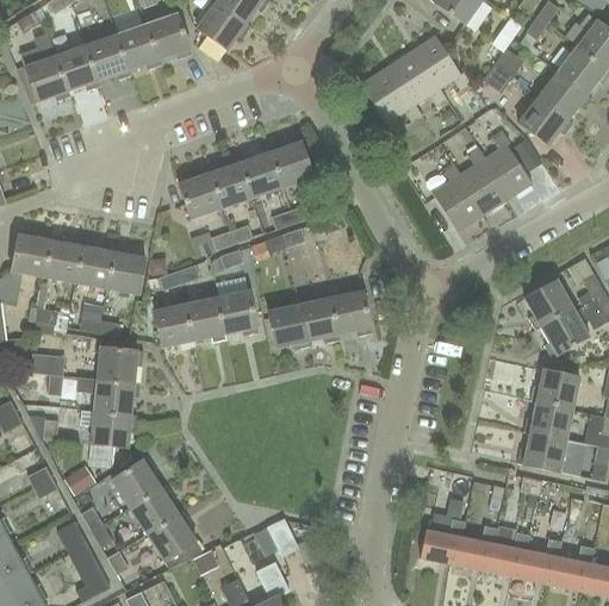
[(55,12),(72,2),(70,0),(49,0),(48,1),(55,12)]
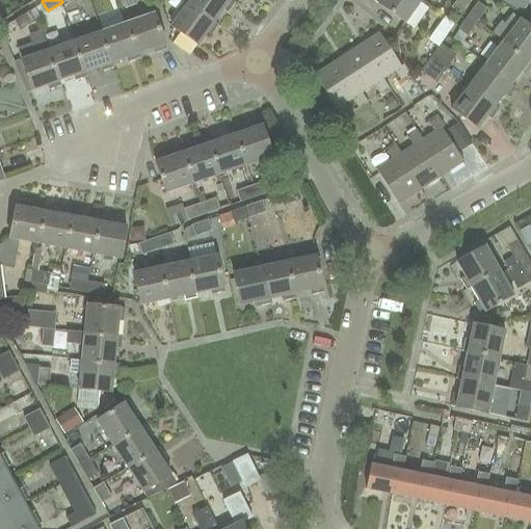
[(219,23),(214,19),(188,0),(171,24),(197,43),(207,29),(212,32),(219,23)]
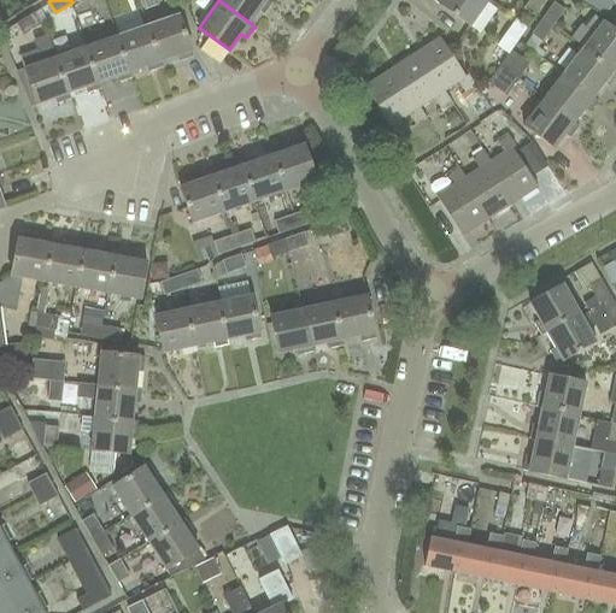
[(218,0),(248,22),(259,7),(264,11),(271,0),(218,0)]
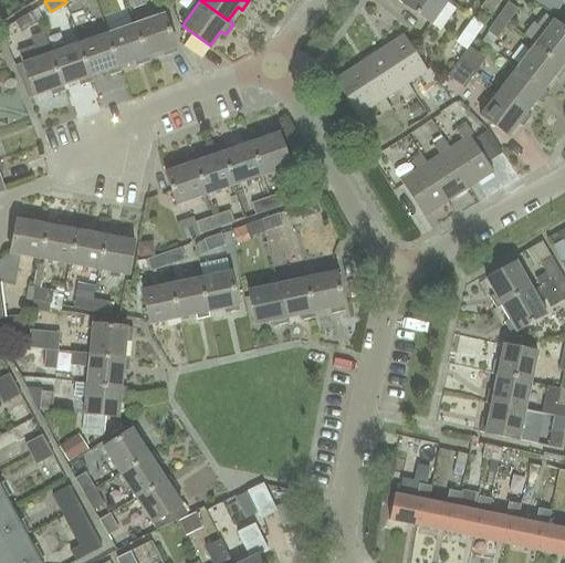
[(432,21),(447,0),(403,0),(432,21)]
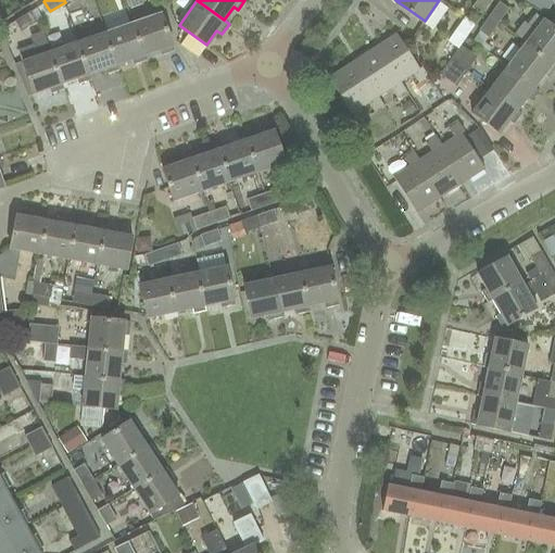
[(482,11),(490,0),(475,0),(472,4),(482,11)]
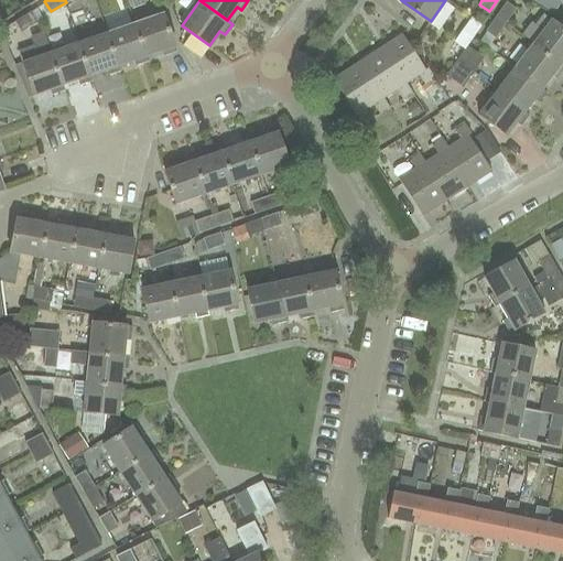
[(497,13),(507,20),(517,6),(510,0),(506,0),(497,13)]
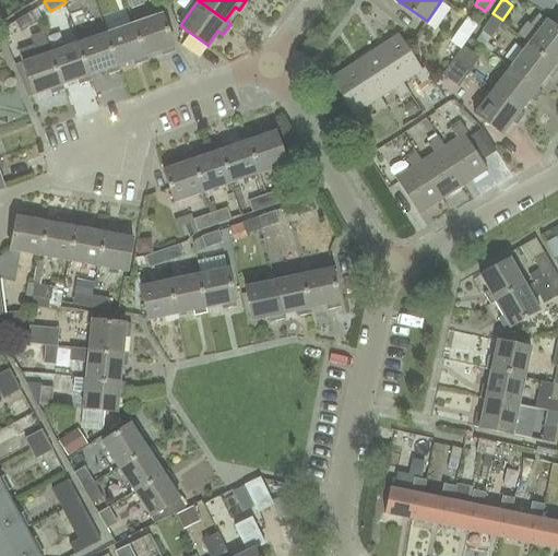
[(32,9),(16,19),(23,30),(38,20),(32,9)]
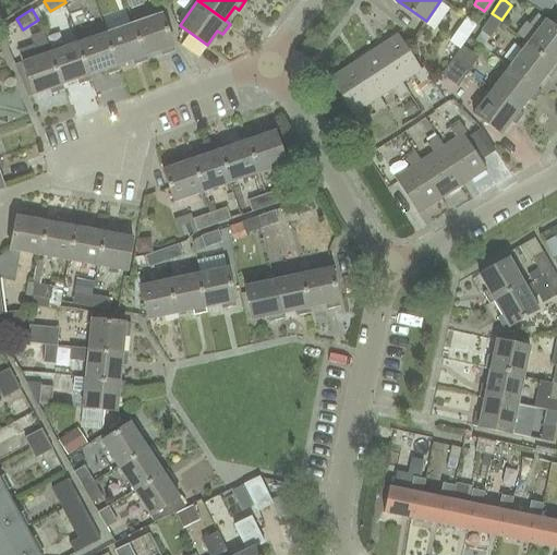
[(162,53),(176,49),(162,11),(134,21),(145,52),(160,48),(162,53)]
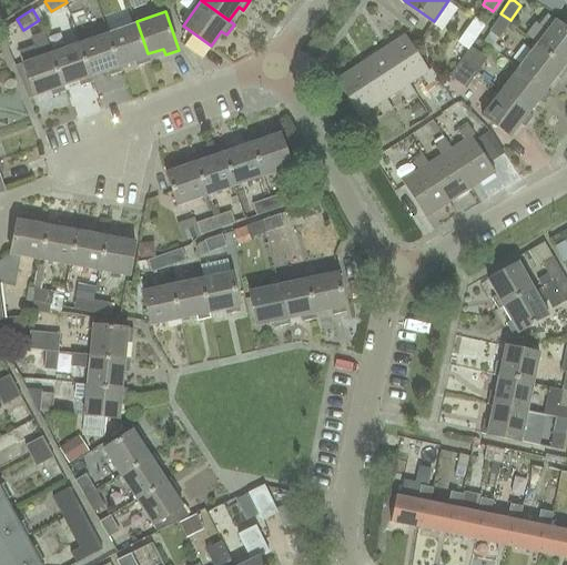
[(500,34),(510,20),(500,13),(490,27),(500,34)]
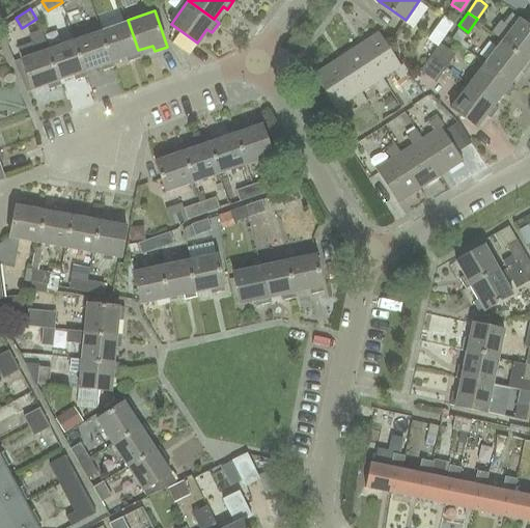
[(140,55),(138,50),(128,20),(124,21),(122,16),(103,22),(105,28),(101,29),(112,59),(127,55),(128,60),(140,55)]
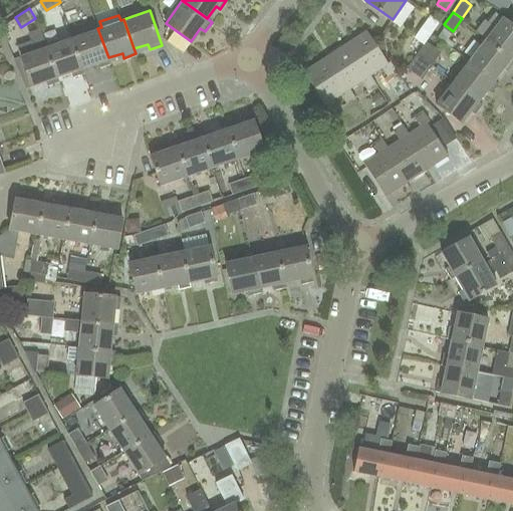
[(425,43),(427,40),(440,22),(431,15),(415,37),(425,43)]
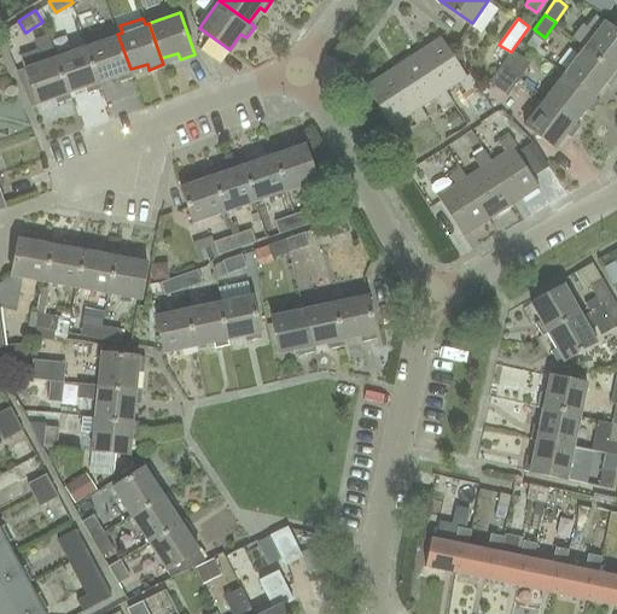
[(616,25),(606,18),(605,19),(595,31),(586,45),(615,65),(616,63),(616,25)]
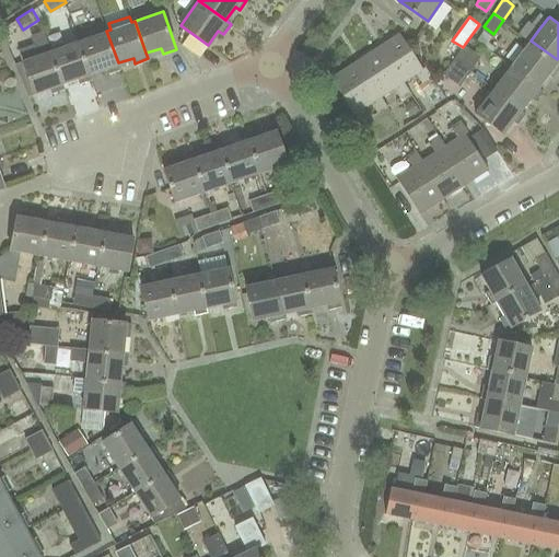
[(65,88),(62,82),(61,82),(50,50),(53,49),(46,31),(32,35),(38,54),(23,59),(34,92),(50,86),(51,92),(65,88)]
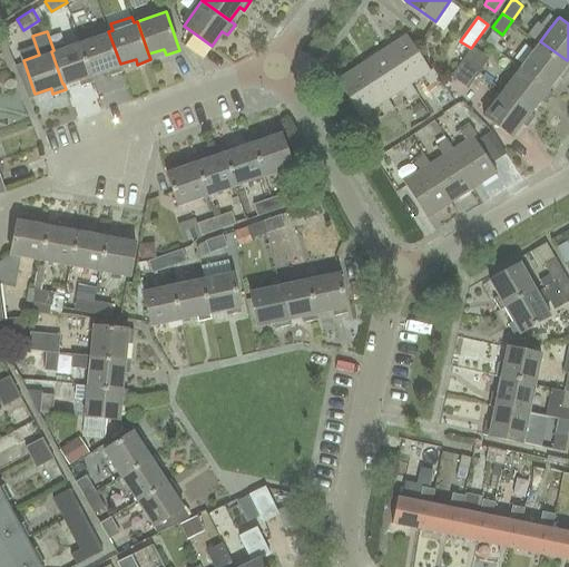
[(123,70),(120,64),(108,31),(80,41),(91,74),(107,69),(108,75),(123,70)]
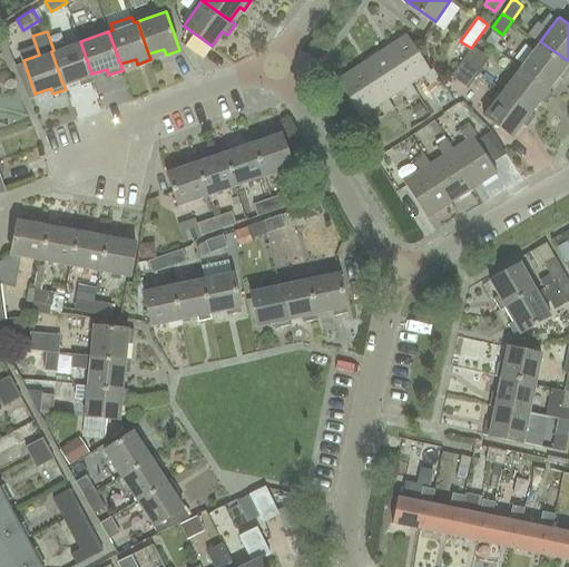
[(408,32),(384,48),(406,84),(411,81),(424,72),(431,82),(440,76),(433,65),(430,67),(408,32)]
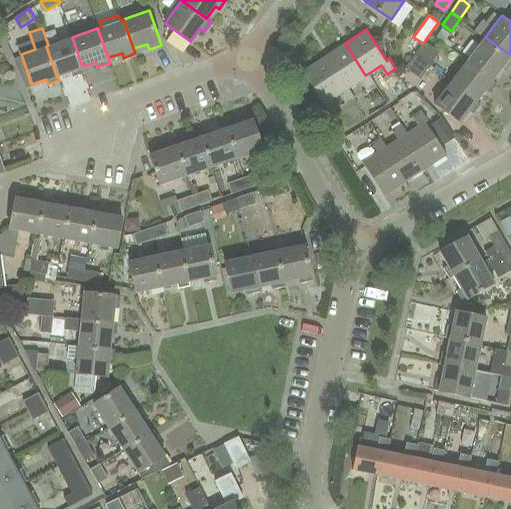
[(84,71),(82,66),(72,37),(48,45),(46,46),(56,75),(57,75),(71,70),(73,75),(84,71)]
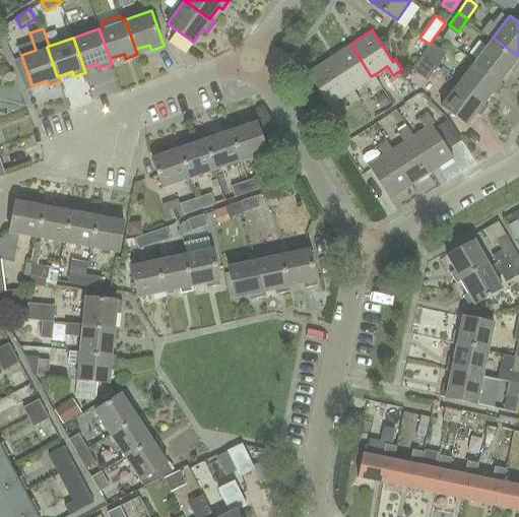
[(518,56),(517,55),(493,38),(476,59),(501,77),(510,65),(514,68),(518,62),(518,56)]
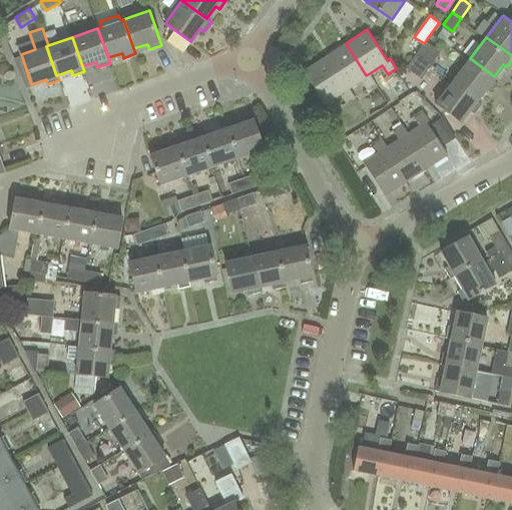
[(421,55),(430,62),(440,48),(431,42),(421,55)]
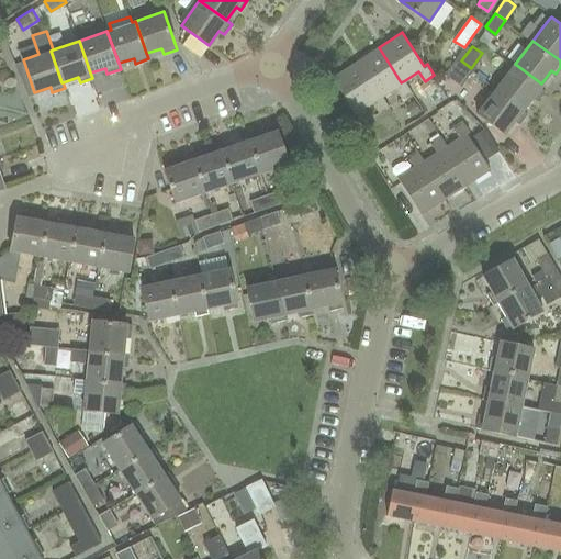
[(379,47),(356,62),(379,97),(382,94),(395,87),(402,97),(412,90),(405,80),(401,82),(379,47)]
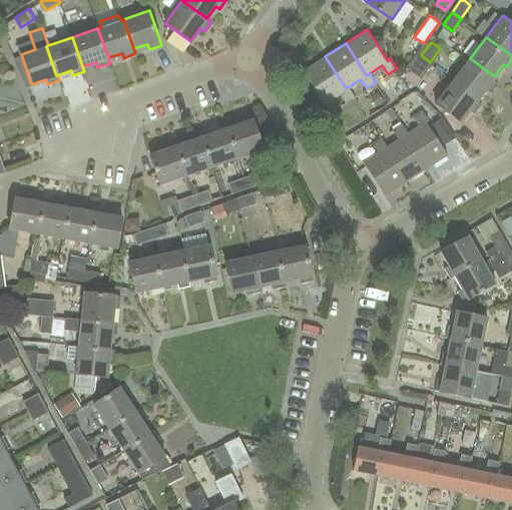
[(421,75),(430,62),(421,55),(412,68),(421,75)]
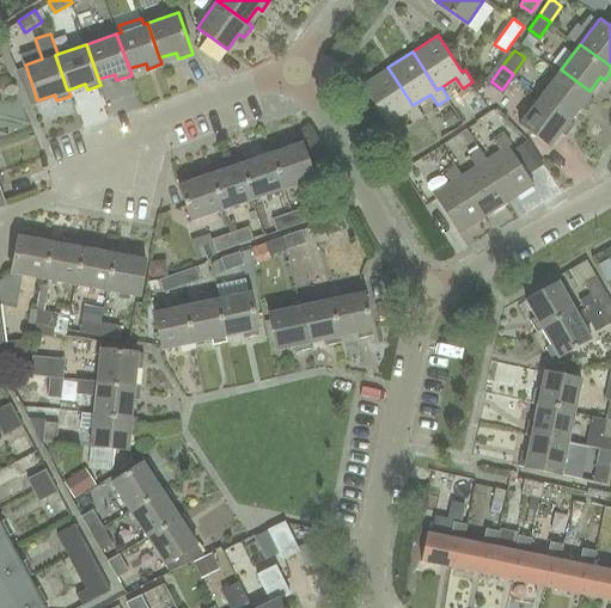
[(388,67),(362,84),(386,122),(407,110),(414,121),(423,115),(416,103),(413,105),(388,67)]
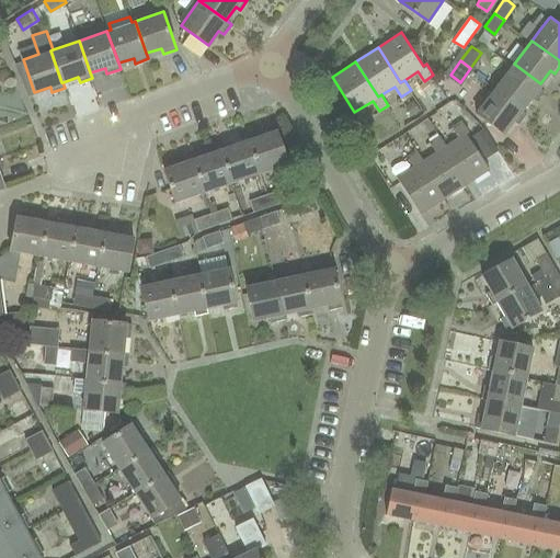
[(545,87),(540,83),(514,64),(496,87),(523,106),(533,94),(537,98),(545,87)]
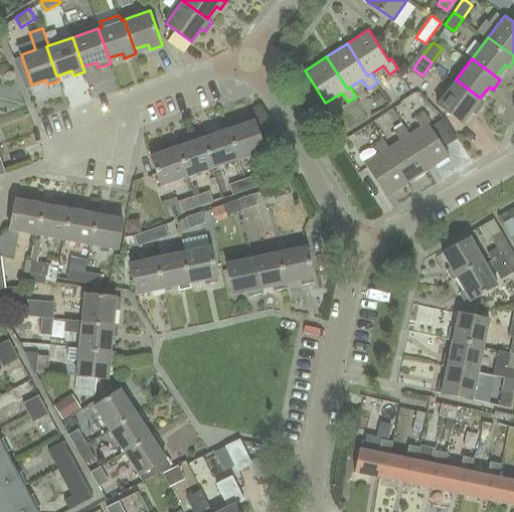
[(484,101),(480,98),(456,79),(439,103),(463,121),(472,108),(476,111),(484,101)]
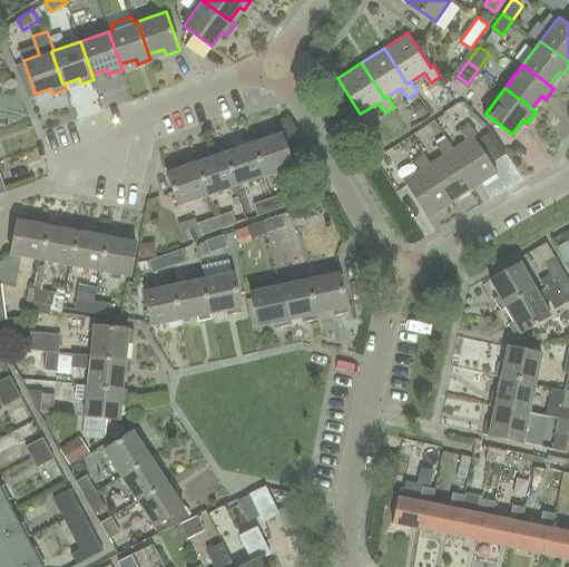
[(420,117),(427,111),(421,103),(413,107),(420,117)]
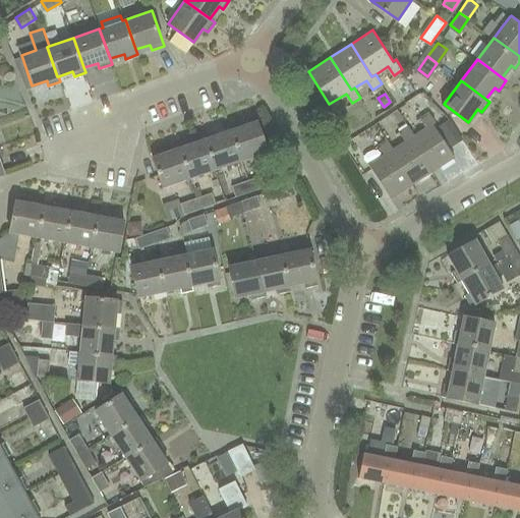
[(415,133),(412,134),(434,168),(455,154),(435,121),(438,120),(430,110),(421,115),(427,125),(415,133)]
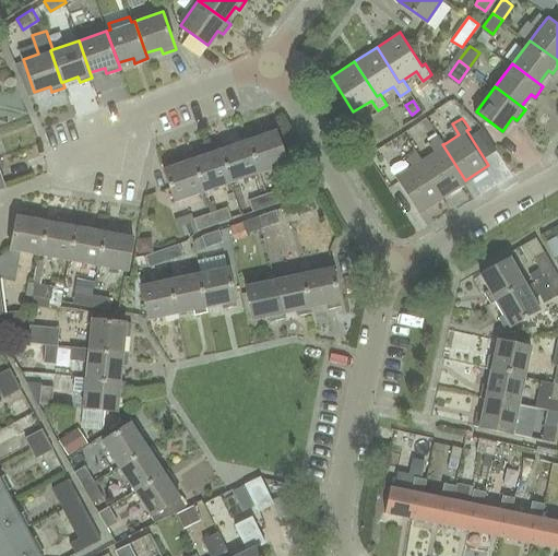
[(498,146),(484,126),(471,134),(485,155),(498,146)]
